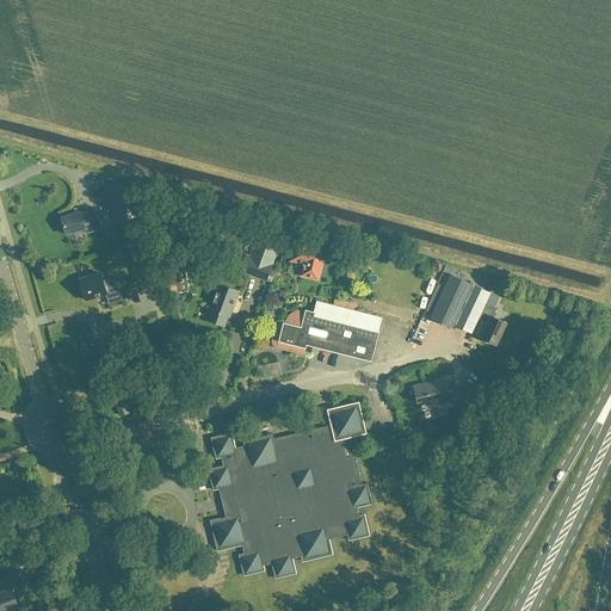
[(129,180),(106,187),(116,222),(140,216),(129,180)]
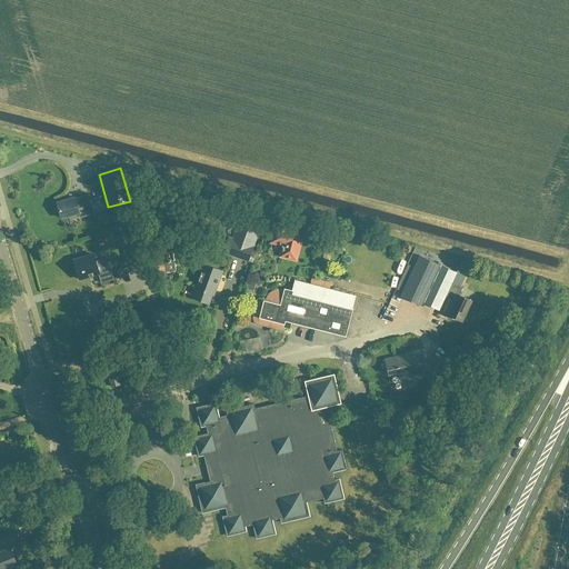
[(57,205),(61,219),(79,213),(80,218),(95,213),(89,195),(75,199),(57,205)]
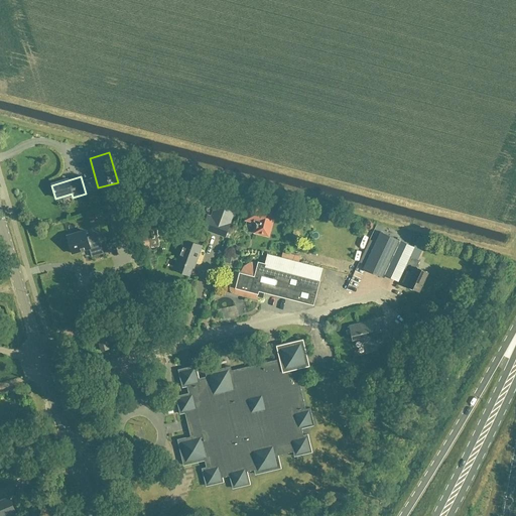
[(197,184),(192,199),(198,201),(201,185),(197,184)]
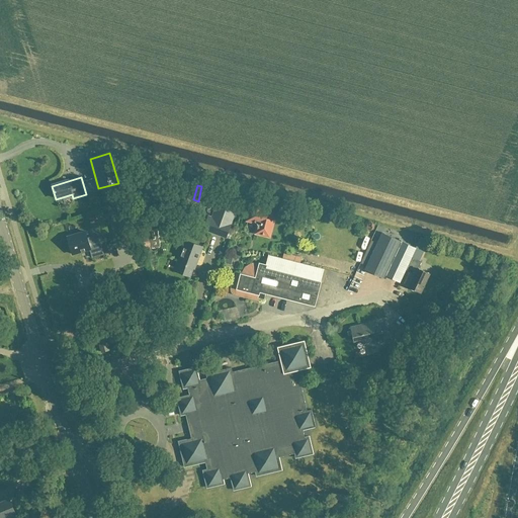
[(208,217),(203,230),(227,238),(232,225),(231,225),(236,212),(235,212),(238,203),(220,197),(217,205),(216,205),(211,218),(208,217)]
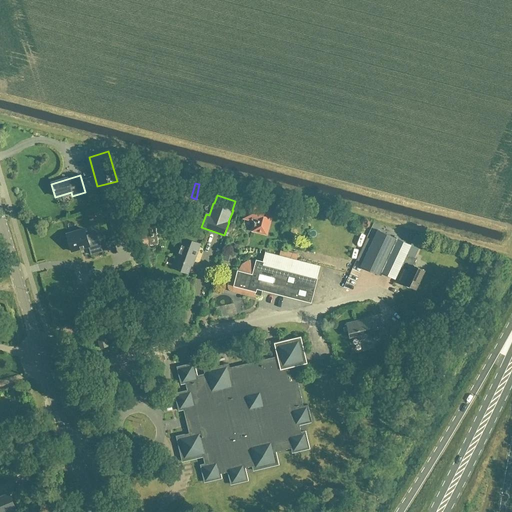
[(121,203),(106,208),(116,242),(131,237),(121,203)]
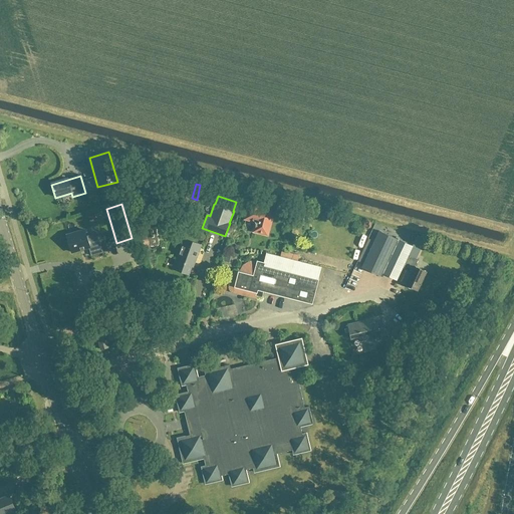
[(246,220),(254,222),(256,225),(254,232),(267,235),(271,219),(264,218),(266,210),(249,206),(246,220)]
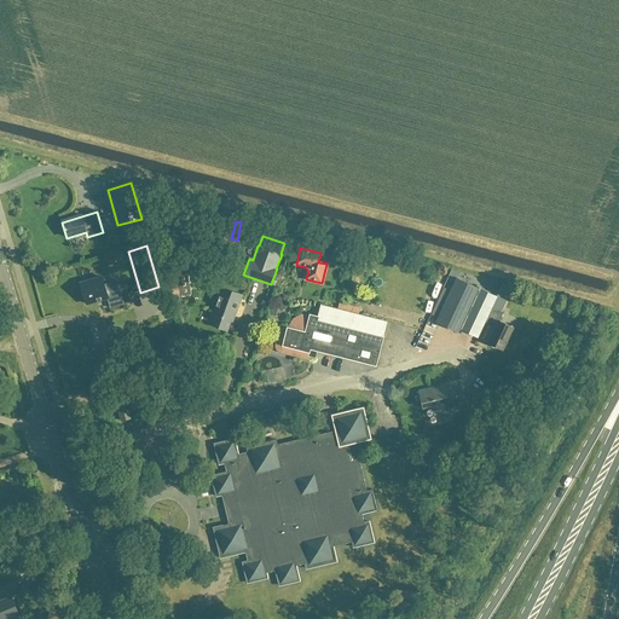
[(102,277),(80,284),(86,305),(106,299),(110,308),(122,305),(119,289),(106,293),(102,277)]
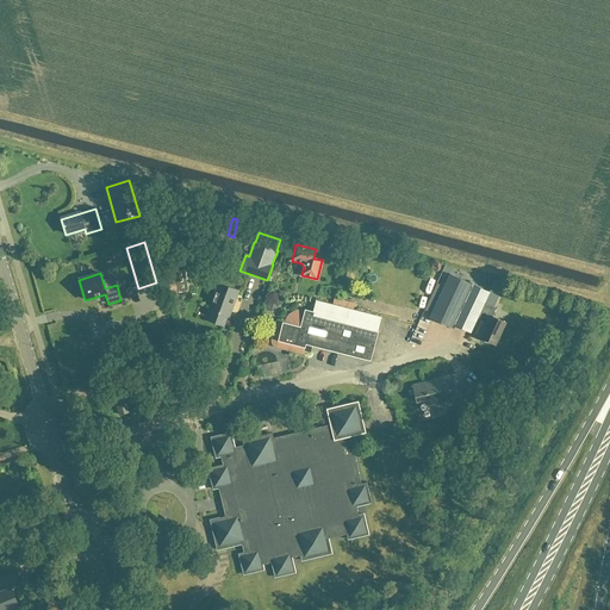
[(492,317),(497,307),(486,303),(490,293),(450,275),(430,318),(452,329),(453,325),(471,334),(478,319),(489,324),(481,340),(496,346),(505,323),(492,317)]
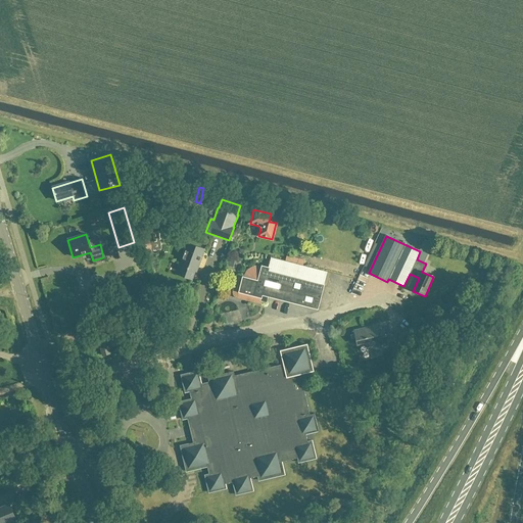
[(144,251),(152,250),(151,242),(143,243),(144,251)]
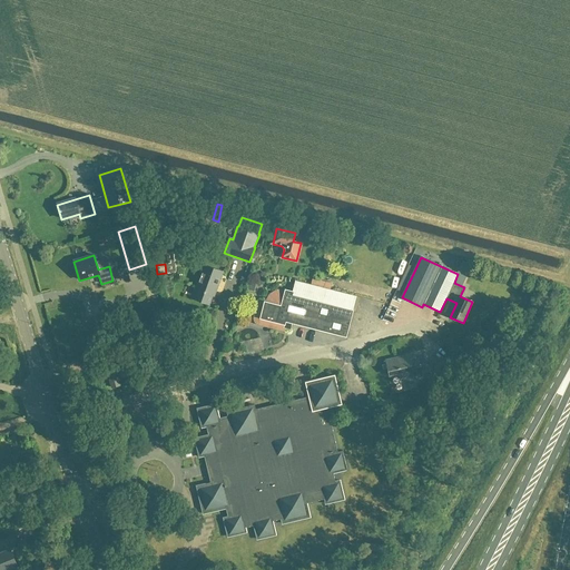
[(193,298),(209,304),(213,296),(214,296),(223,273),(205,266),(193,298)]
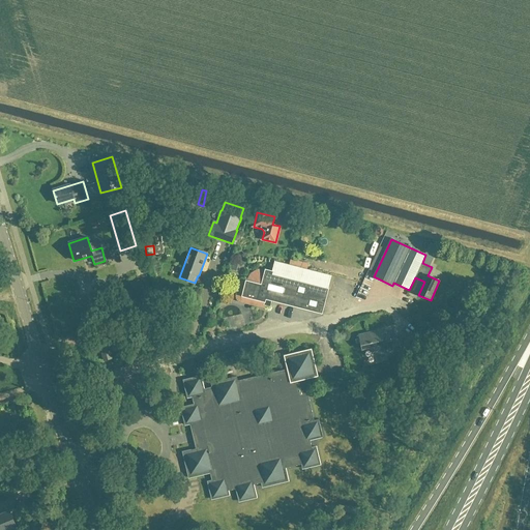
[(271,300),(322,314),(331,275),(307,269),(308,264),(291,260),(289,266),(274,262),(272,271),(265,269),(258,269),(252,273),(247,281),(239,278),(235,295),(235,298),(236,300),(239,302),(264,308),(264,305),(270,306),(271,300)]
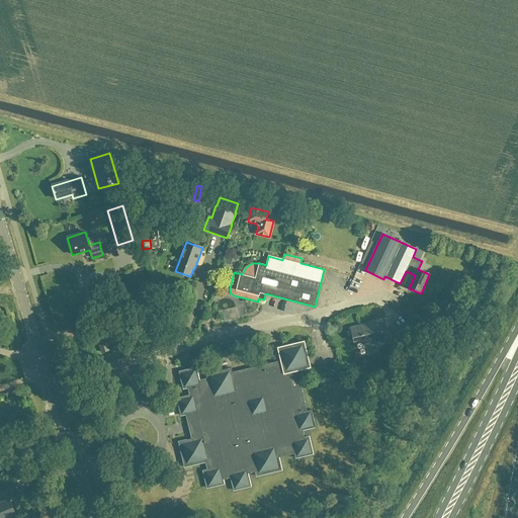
[(372,323),(350,328),(354,342),(362,340),(364,345),(383,340),(380,327),(373,329),(372,323)]
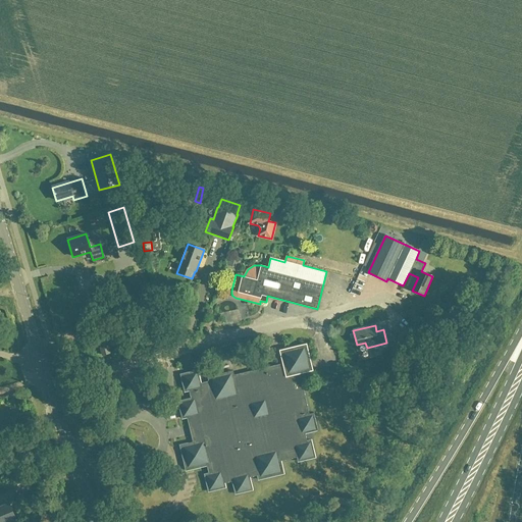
[(106,337),(99,340),(103,356),(110,353),(106,337)]
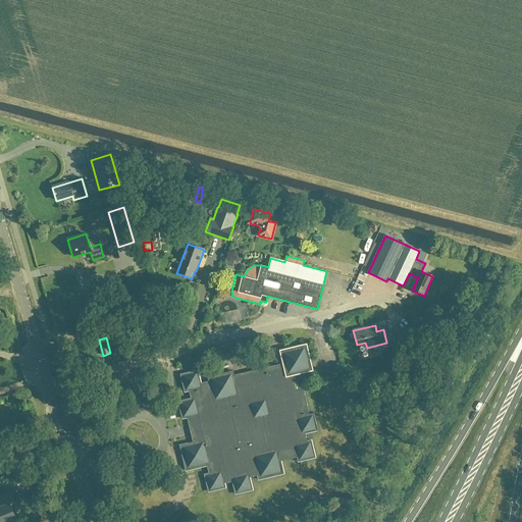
[(198,371),(180,375),(185,394),(189,393),(191,399),(178,402),(183,419),(187,418),(193,442),(179,446),(186,471),(207,466),(208,474),(204,475),(208,492),(226,488),(225,484),(232,482),(236,496),(253,490),(250,478),(257,476),(258,480),(284,474),(281,462),(297,458),(298,462),(316,458),(312,440),(307,441),(306,434),(318,431),(314,413),(310,414),(300,374),(313,371),(306,345),(280,351),(283,364),(235,375),(233,371),(207,377),(208,381),(201,383),(198,371)]
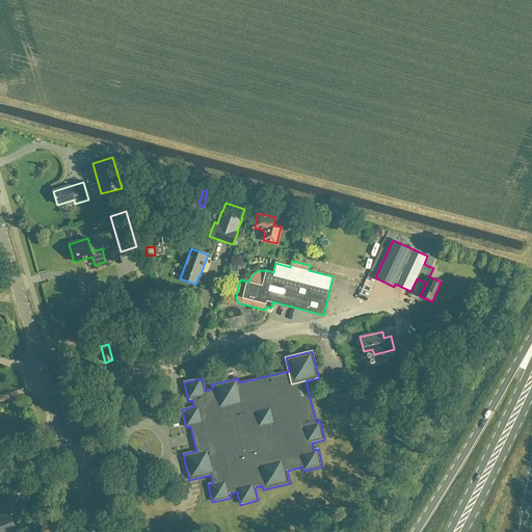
[(0,516),(0,531),(8,531),(17,529),(9,513),(0,516)]
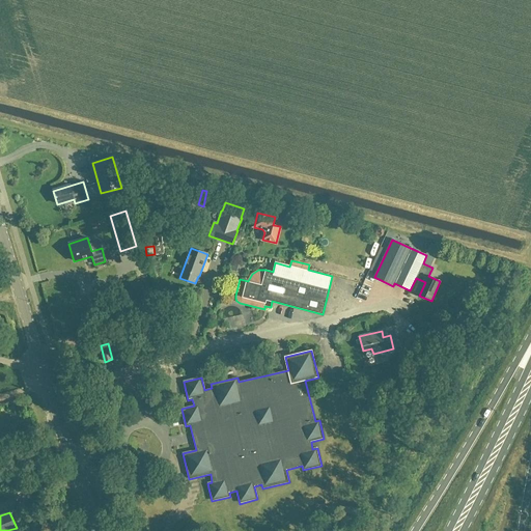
All buildings are outlined.
